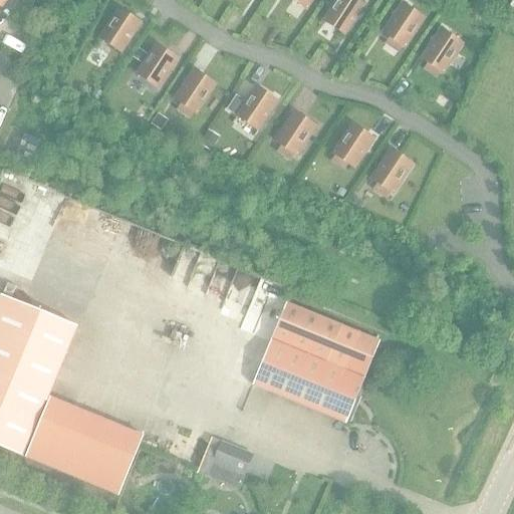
[(292,0),(306,9),(312,0),(292,0)]
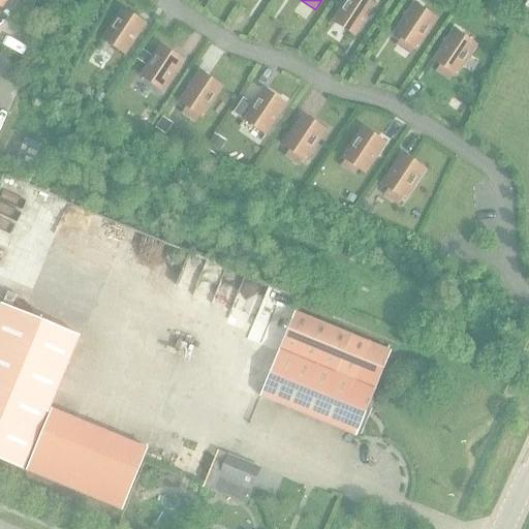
[(346,0),(333,21),(354,35),(374,6),(365,0),(346,0)]
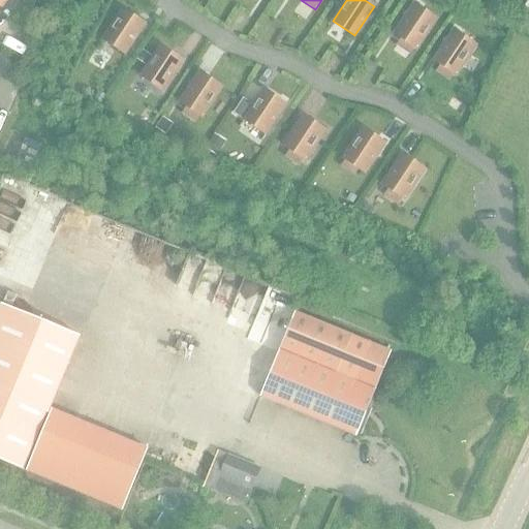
[(395,34),(416,49),(436,20),(414,5),(395,34)]
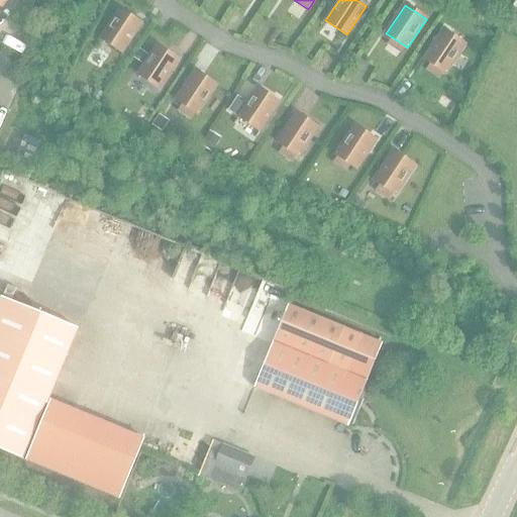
[(100,38),(122,53),(141,24),(119,9),(100,38)]
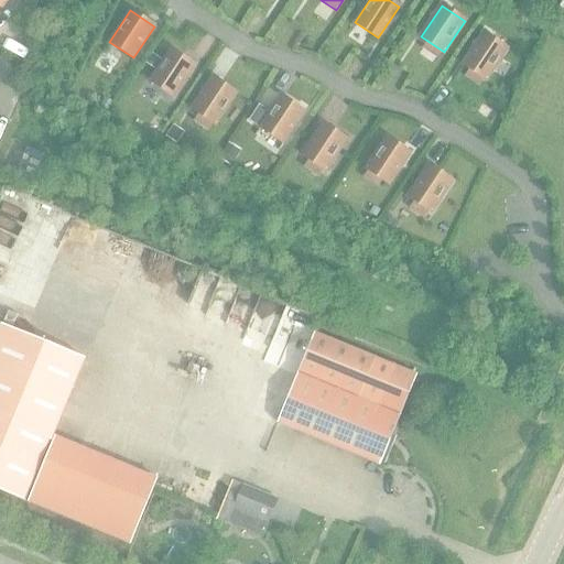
[(463,64),(486,80),(507,49),(484,33),(463,64)]
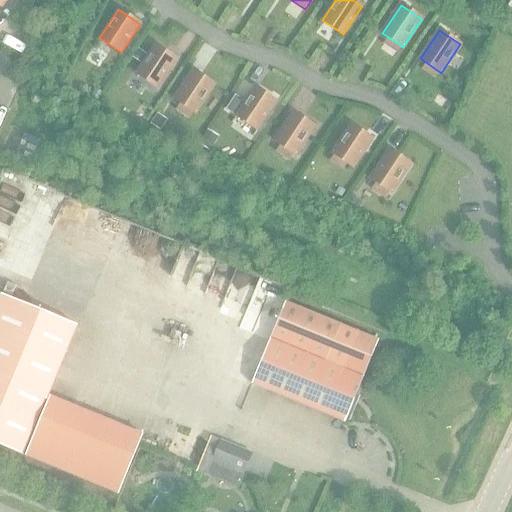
[(136,74),(158,88),(176,60),(155,45),(136,74)]
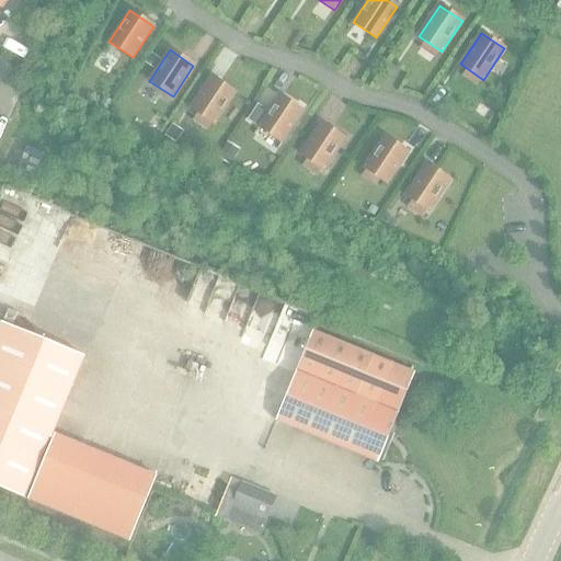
[(191,109),(214,124),(235,93),(212,78),(191,109)]
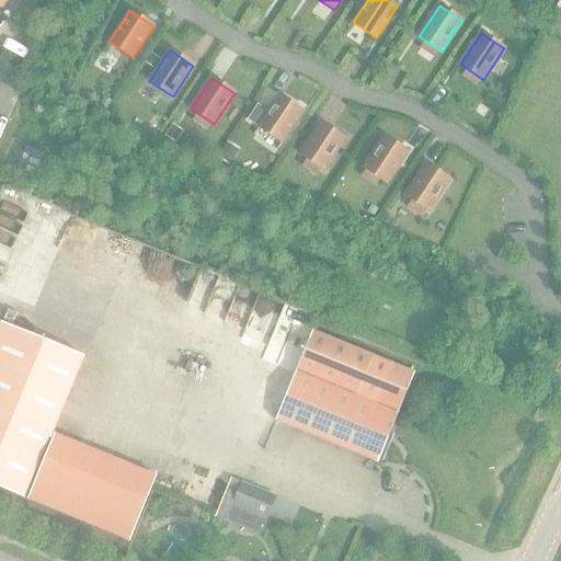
[(258,105),(248,119),(259,126),(282,142),(302,112),(278,95),(268,112),(258,105)]
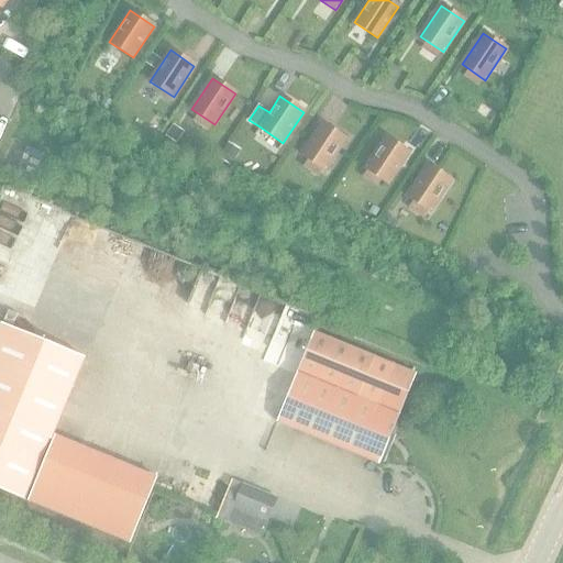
[(301,154),(324,170),(345,140),(322,123),(301,154)]
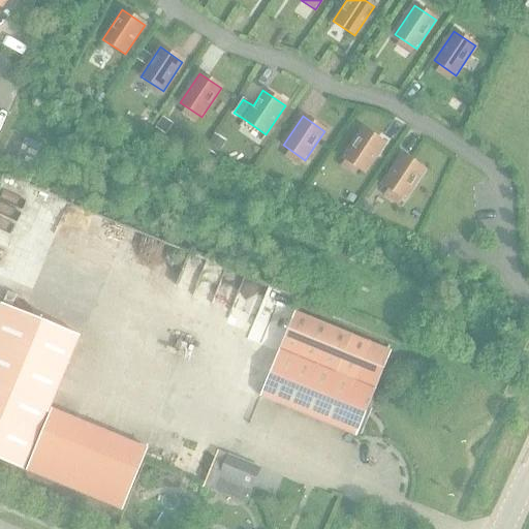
[(343,158),(365,173),(384,144),(363,129),(343,158)]
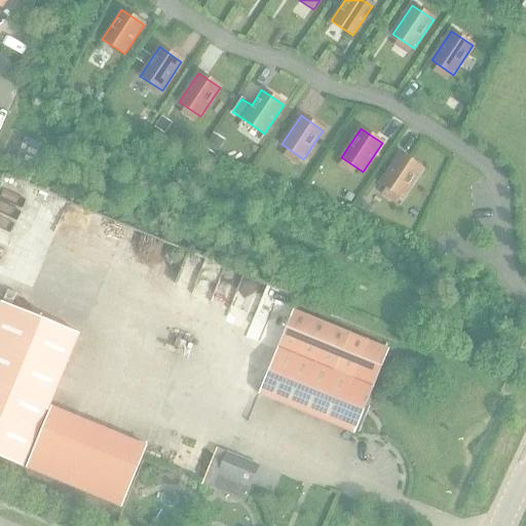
[(380,183),(402,198),(421,170),(400,154),(380,183)]
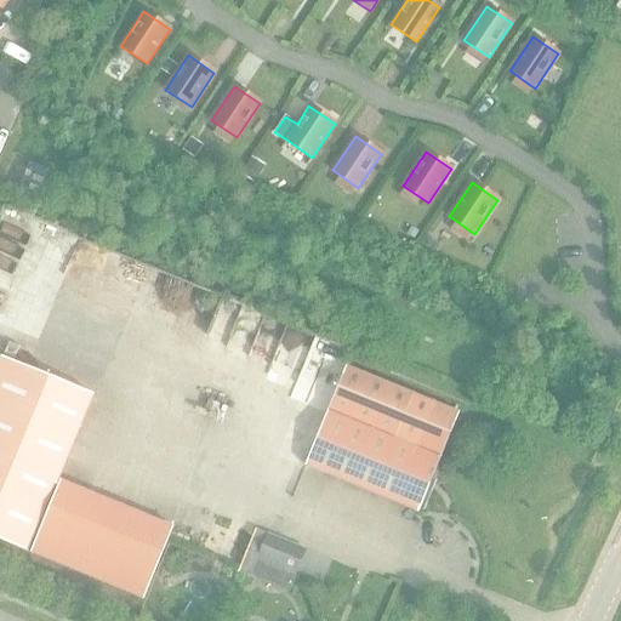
[(291,322),(277,346),(301,360),(315,336),(291,322)]
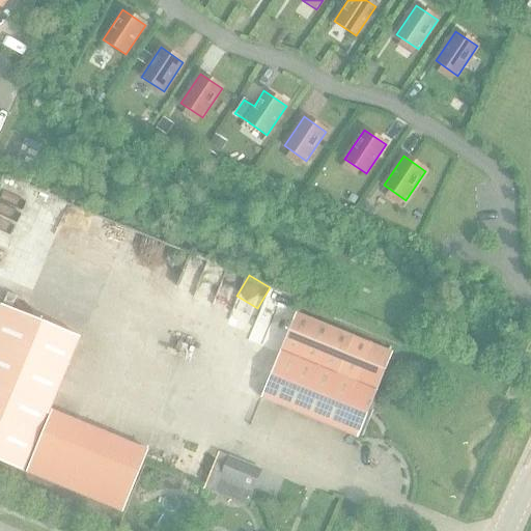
[(58,299),(62,283),(42,278),(37,292),(58,299)]
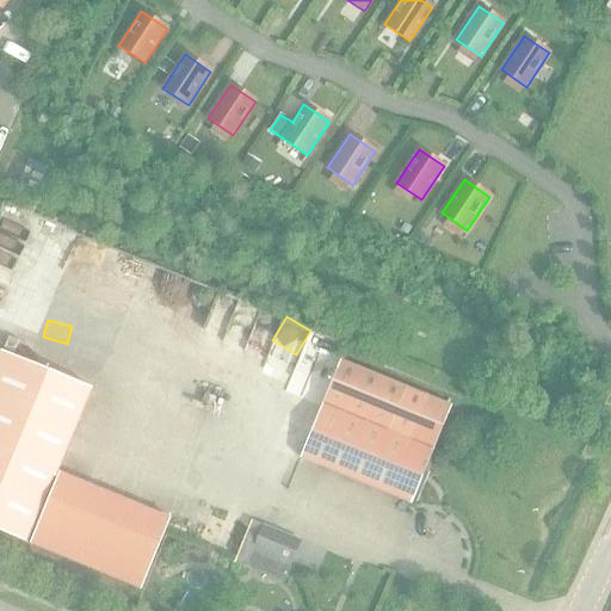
[(2,351),(0,356),(0,531),(28,543),(91,388),(2,351)]
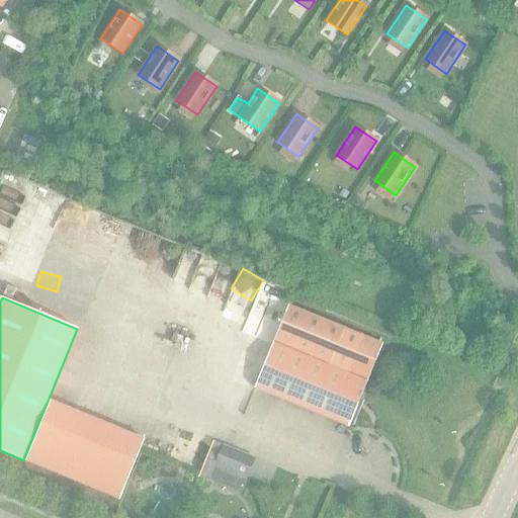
[(254,389),(349,427),(382,344),(288,306),(254,389)]
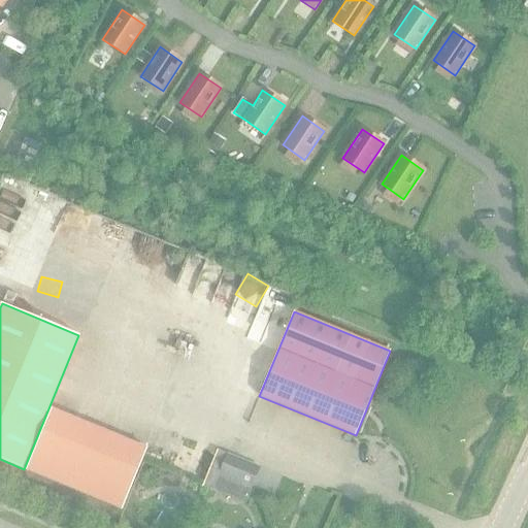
[(27,470),(123,510),(149,448),(53,408),(27,470)]
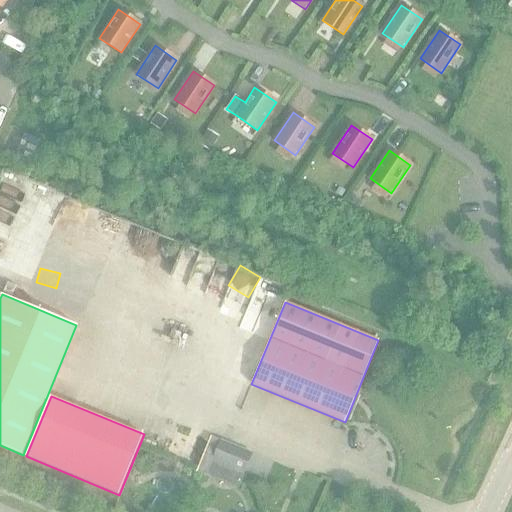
[(213,461),(243,473),(251,454),(221,441),(213,461)]
